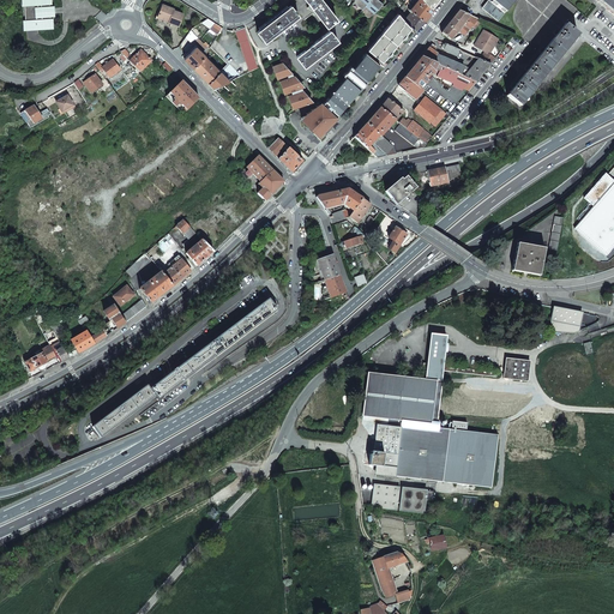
[(53,0),(22,0),(23,5),(25,5),(25,18),(23,19),(23,28),(26,28),(26,29),(52,29),(52,26),(54,26),(54,18),(52,18),(52,16),(52,6),(52,4),(53,4),(53,0)]
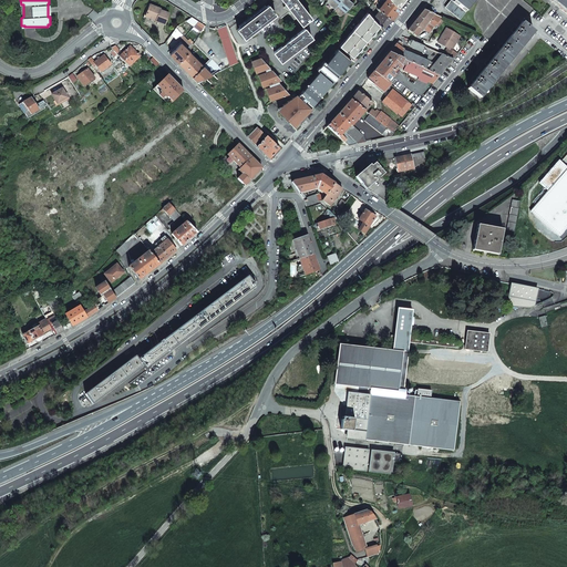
[(301,24),(310,18),(297,0),(282,0),(287,4),(290,10),(301,24)]
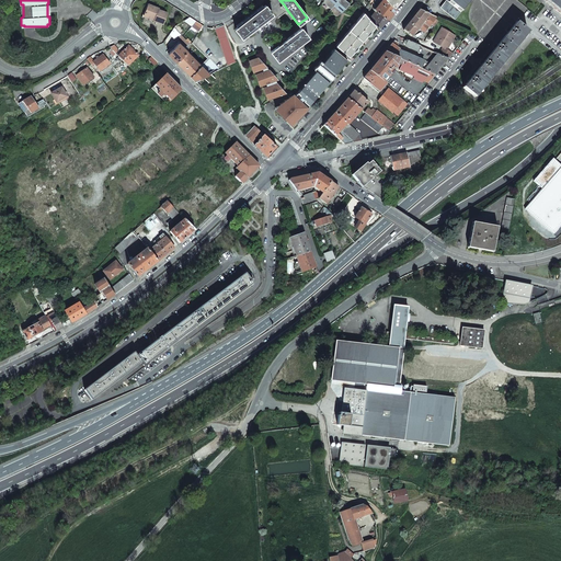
[(323,2),(331,9),(338,0),(324,0),(324,1),(323,2)]
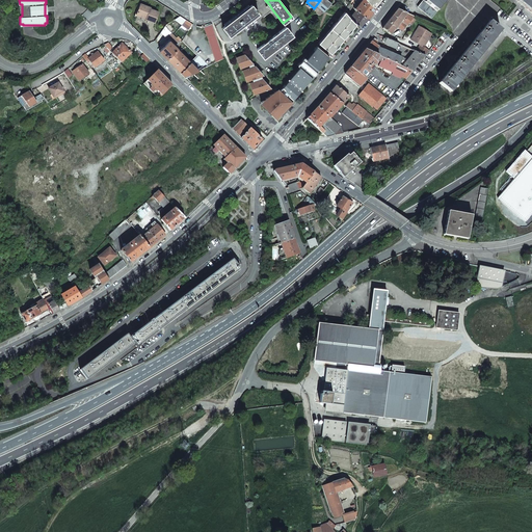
[(313,10),(320,17),(331,3),(327,0),(320,0),(314,8),(313,10)]
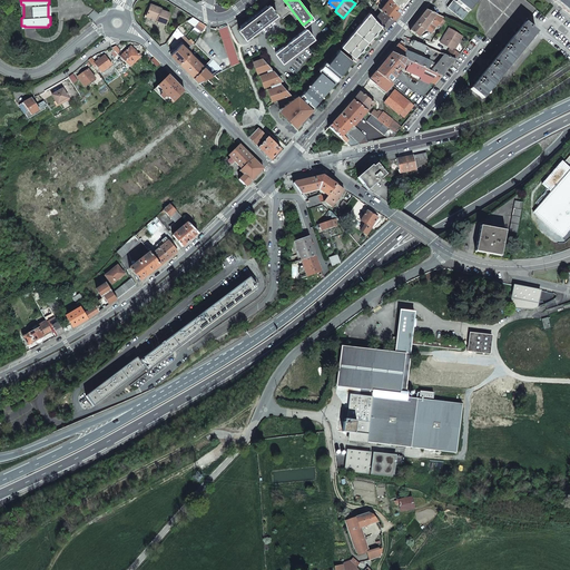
[(393,20),(402,8),(401,8),(399,6),(393,0),(387,0),(381,9),(382,10),(377,17),(375,19),(379,22),(382,25),(386,29),(393,20)]
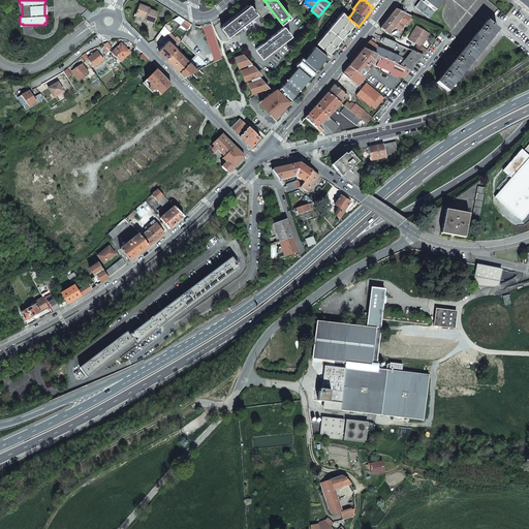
[(421,0),(415,7),(429,19),(443,0),(421,0)]
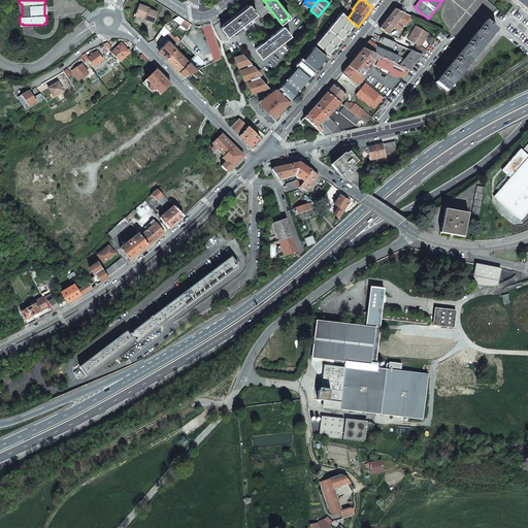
[(442,0),(428,19),(465,46),(486,21),(496,8),(486,0),(442,0)]
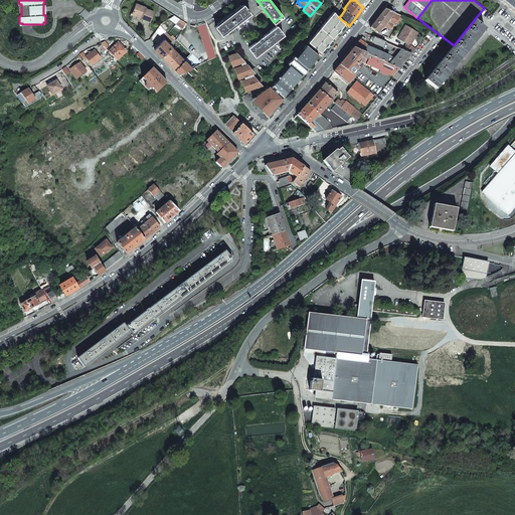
[(514,0),(498,0),(514,13),(514,0)]
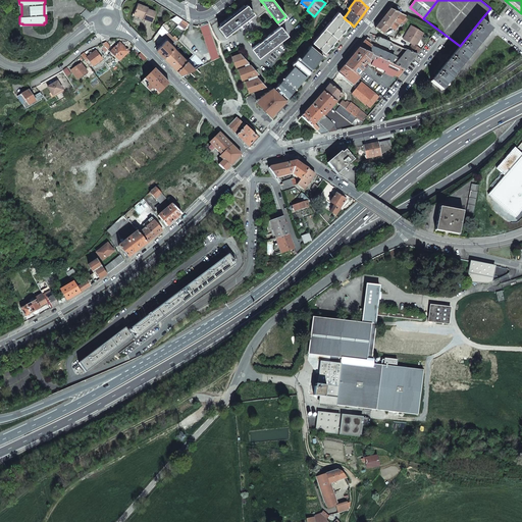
[(138,5),(135,14),(144,18),(143,19),(151,22),(155,12),(148,9),(148,8),(138,4),(138,5)]
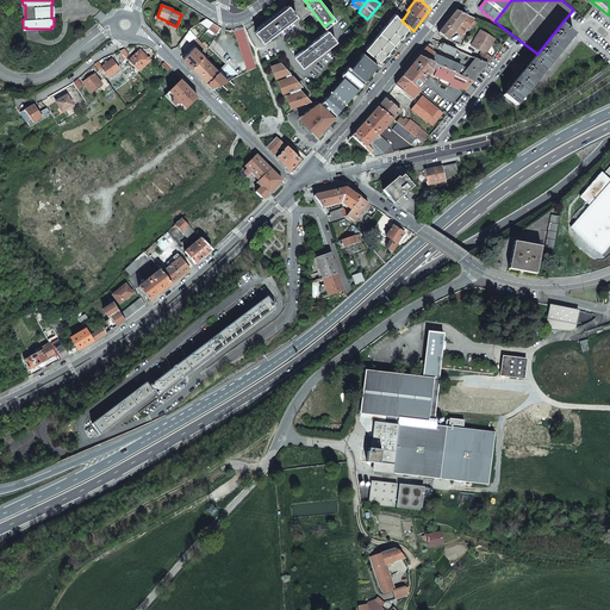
[(399,13),(405,7),(403,6),(400,5),(394,11),(402,20),(404,18),(399,13)]
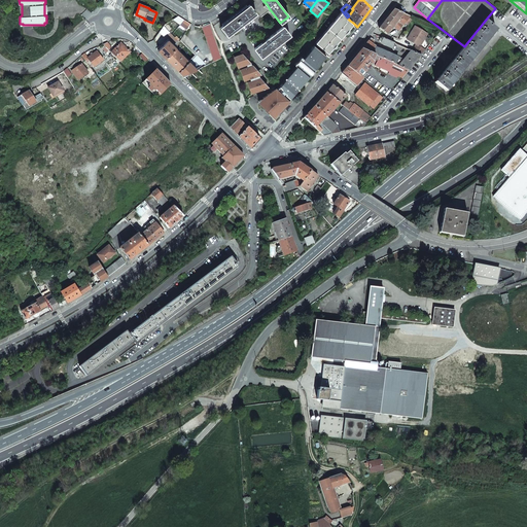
[(145,19),(136,14),(139,5),(138,5),(133,16),(144,22),(144,20),(145,19)]
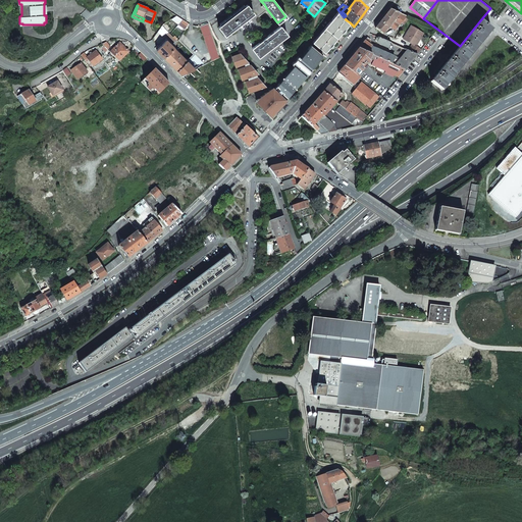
[(225,35),(253,12),(250,8),(247,5),(218,27),(225,35)]
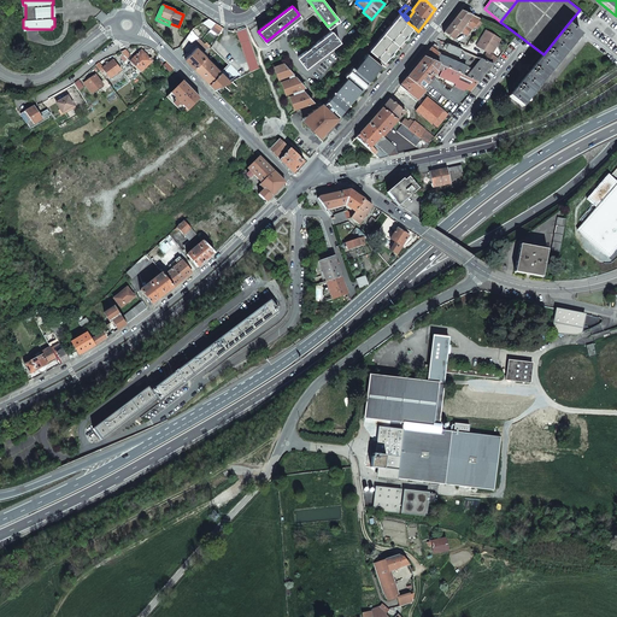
[(410,24),(406,21),(399,11),(395,6),(375,30),(394,48),(404,39),(405,40),(406,40),(407,37),(409,36),(409,35),(407,34),(413,27),(410,24)]
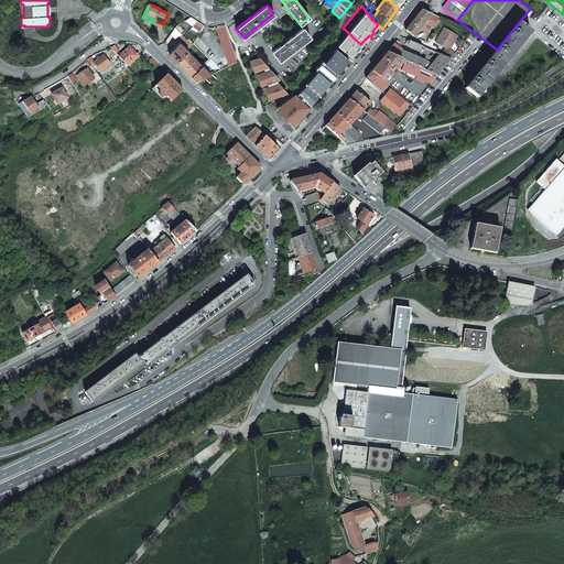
[(405,30),(414,36),(421,28),(432,14),(422,10),(405,30)]
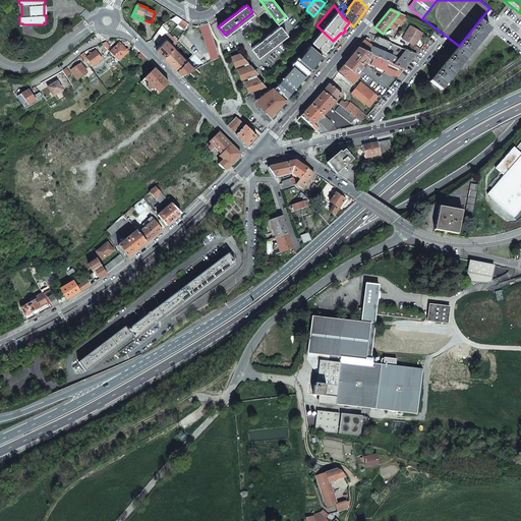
[(399,13),(389,25),(394,30),(398,24),(399,25),(405,16),(399,13)]
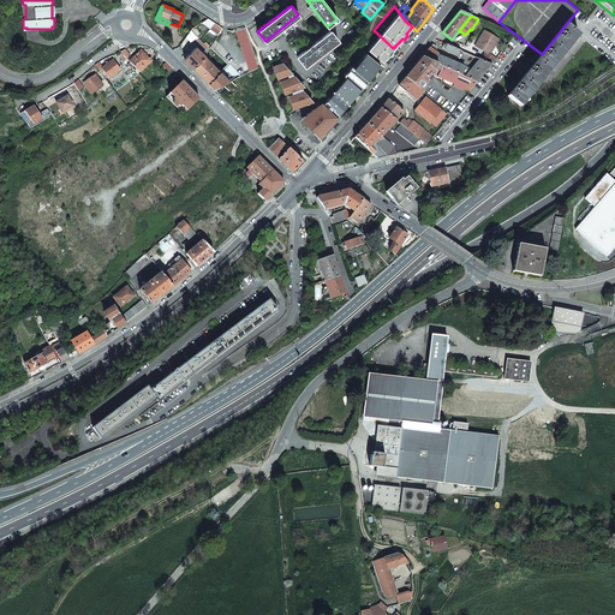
[(508,96),(521,107),(579,35),(566,24),(542,54),(508,96)]
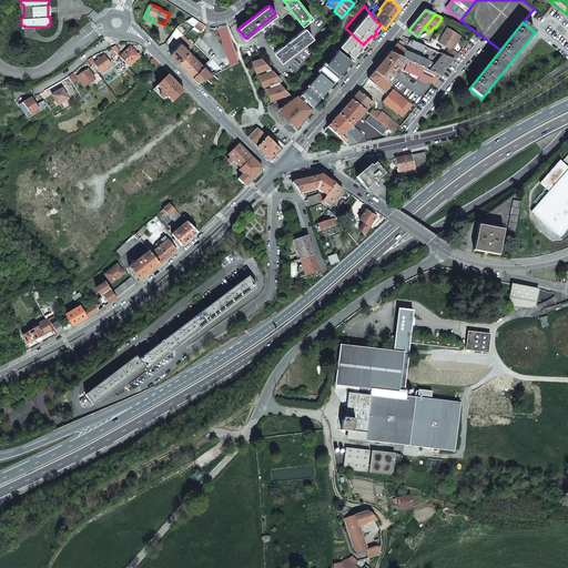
[(239,61),(226,24),(219,28),(232,66),(239,61)]
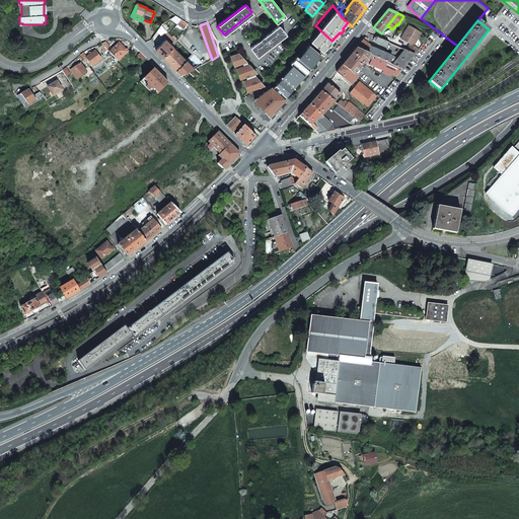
[(256,56),(285,33),(279,25),(266,35),(261,40),(250,48),(256,56)]
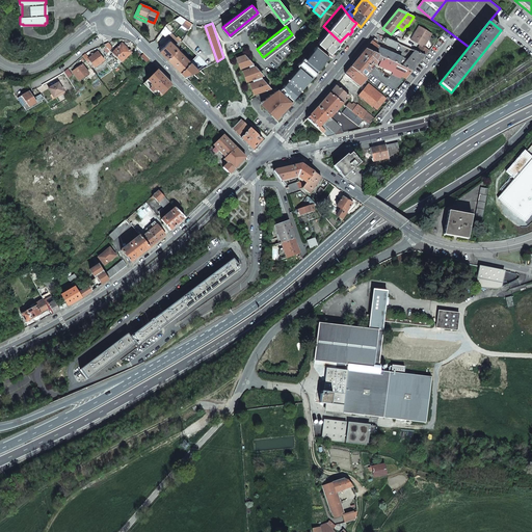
[(330,53),(336,48),(337,49),(338,49),(339,48),(340,46),(340,45),(339,44),(340,42),(323,26),(313,38),(330,53)]
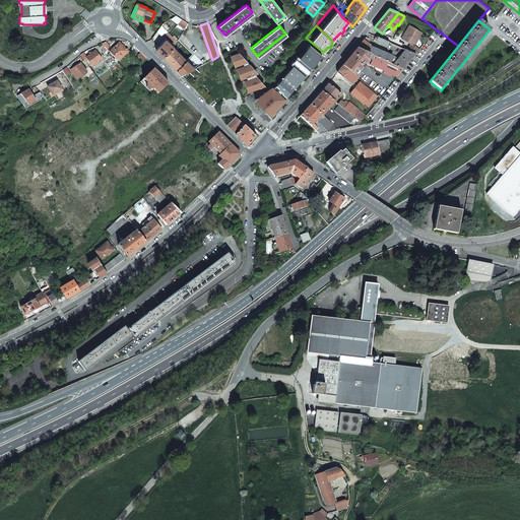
[(410,45),(407,51),(415,55),(419,50),(414,47),(421,34),(411,26),(407,33),(406,31),(401,39),(410,45)]
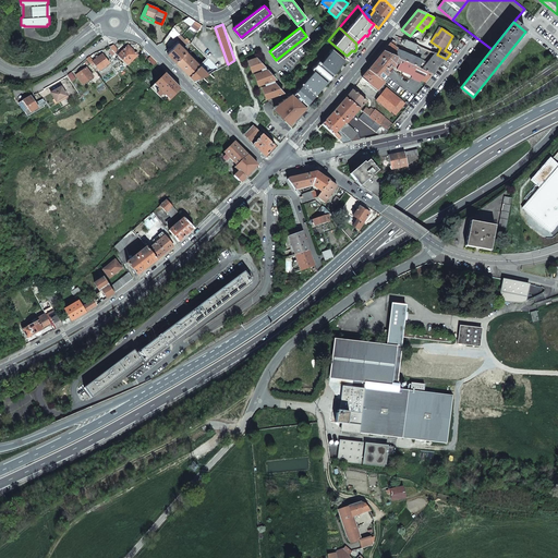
[(177,44),(167,53),(176,62),(186,52),(183,49),(190,43),(179,32),(171,38),(177,44)]
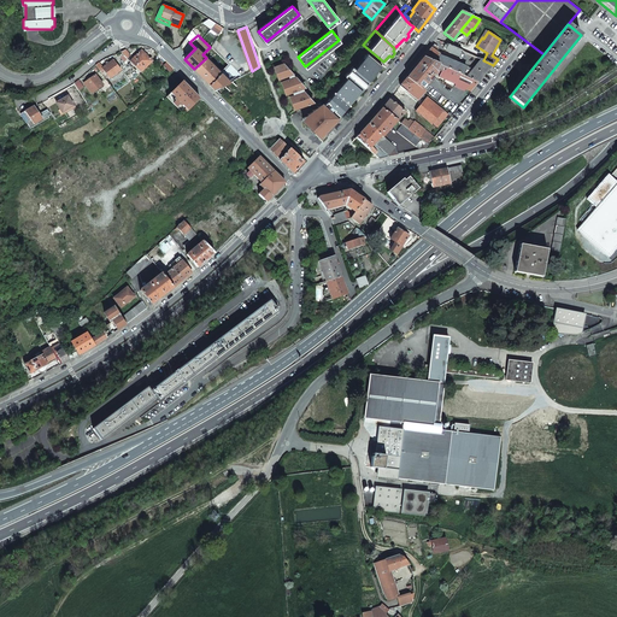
[(442,66),(463,75),(465,71),(466,69),(439,57),(440,54),(436,52),(438,50),(438,47),(434,45),(423,58),(442,66)]
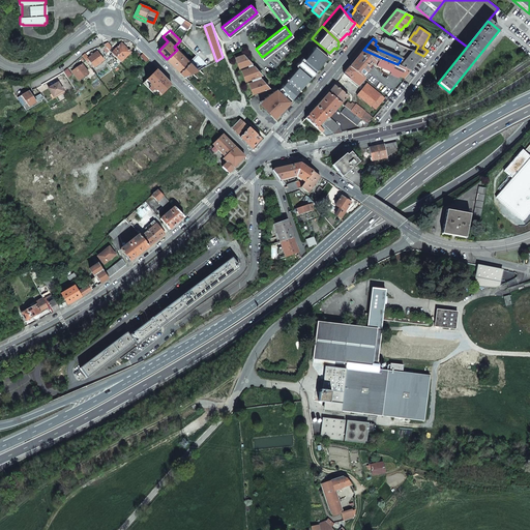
[(389,47),(394,49),(396,43),(391,41),(385,38),(383,42),(383,43),(389,47)]
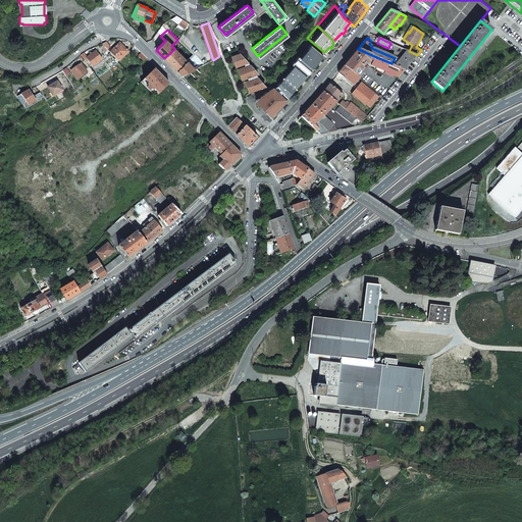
[(282,94),(286,98),(322,55),(306,41),(272,82),(276,86),(282,93),(282,94)]
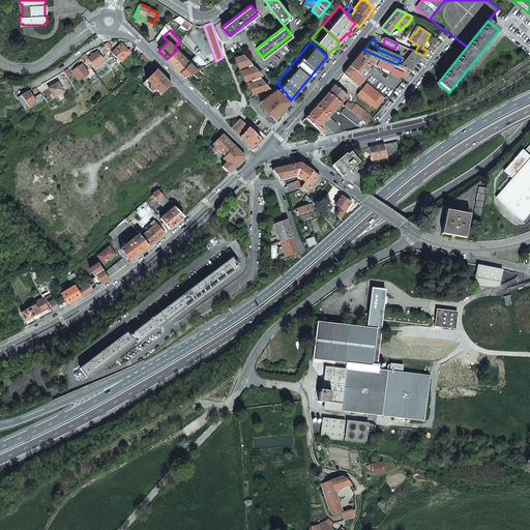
[(394,49),(410,56),(414,52),(401,46),(396,43),(394,49)]
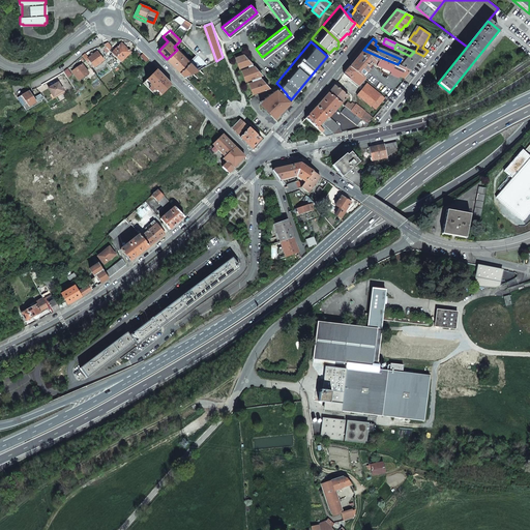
[(124,50),(119,45),(111,53),(120,62),(130,53),(125,49),(124,50)]
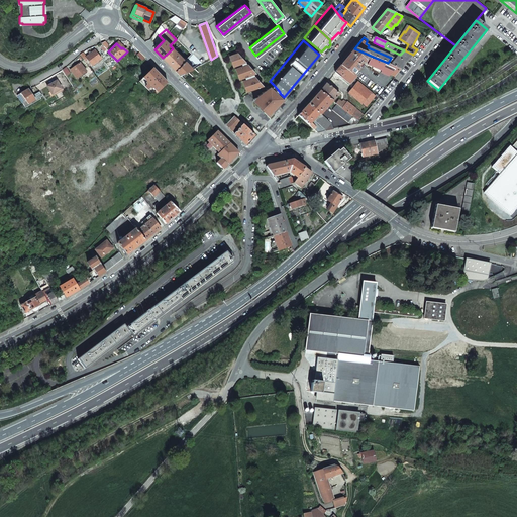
[(192,55),(185,62),(173,48),(163,58),(180,75),(201,66),(192,55)]
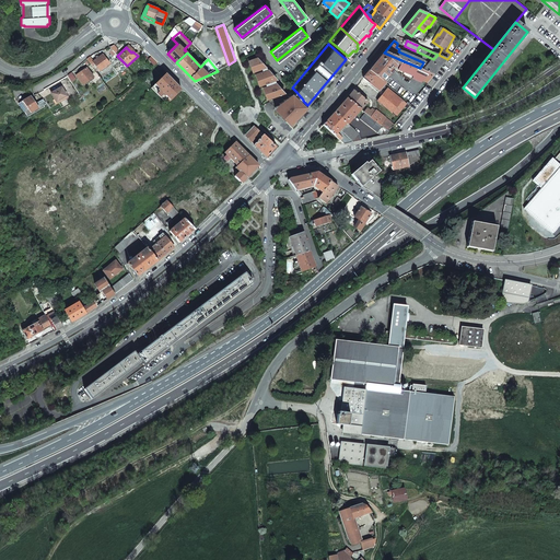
[(369,71),(383,82),(389,73),(395,66),(396,62),(399,65),(401,60),(384,53),(376,61),(369,71)]
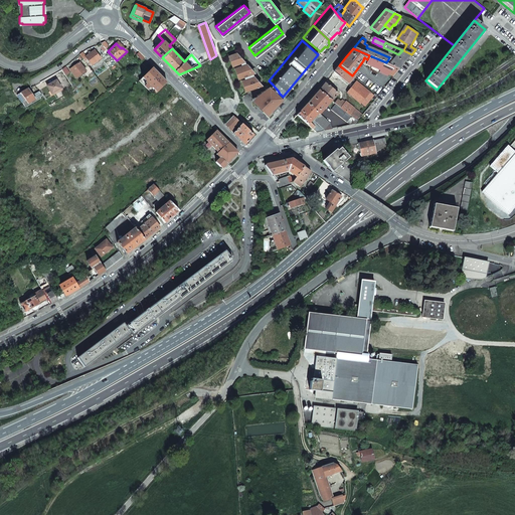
[(94,50),(86,56),(82,52),(79,55),(83,60),(86,58),(92,65),(101,58),(94,50)]
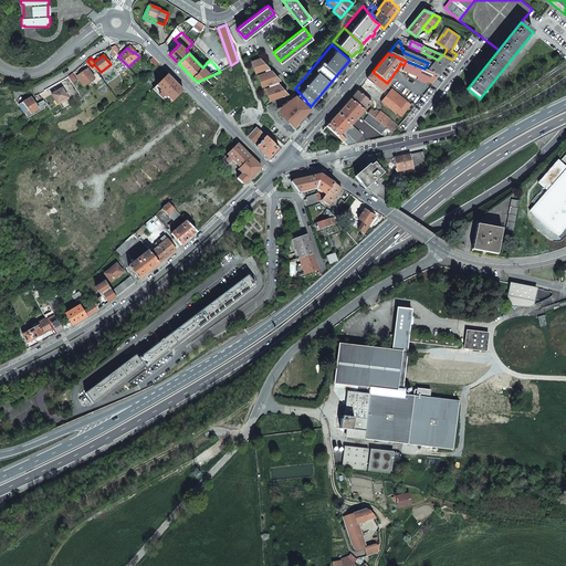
[(429,72),(439,76),(452,60),(443,55),(442,55),(438,60),(431,69),(429,72)]
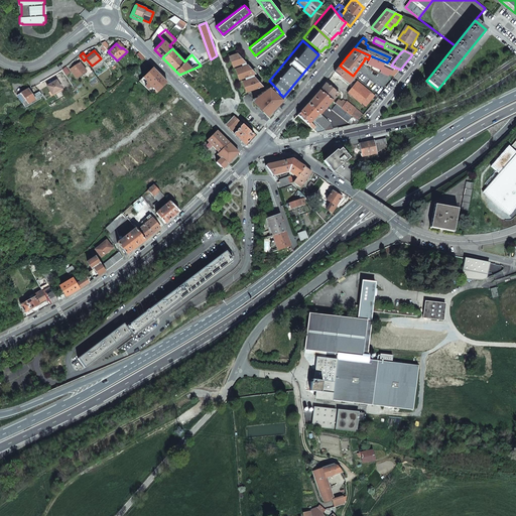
[(237,53),(229,56),(230,58),(231,58),(233,63),(232,63),(233,67),(242,62),(241,60),(243,59),(237,53)]
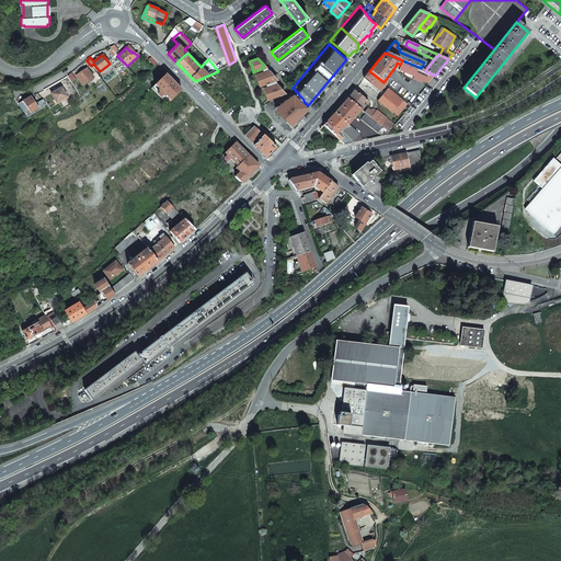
[(399,70),(428,83),(435,76),(425,71),(421,68),(402,60),(400,65),(400,66),(399,70)]
